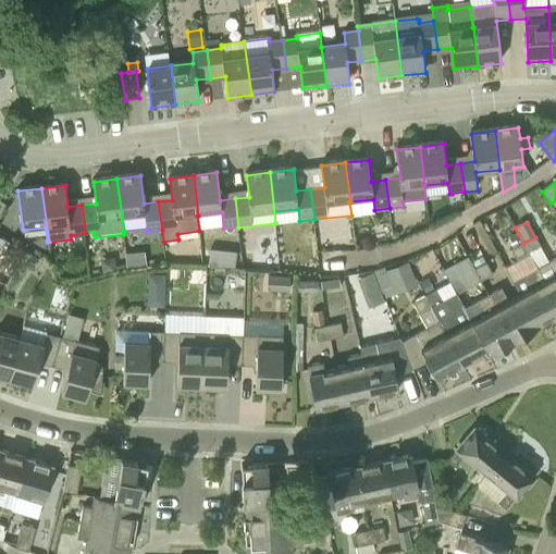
[(514,249),(523,244),(518,234),(508,239),(514,249)]
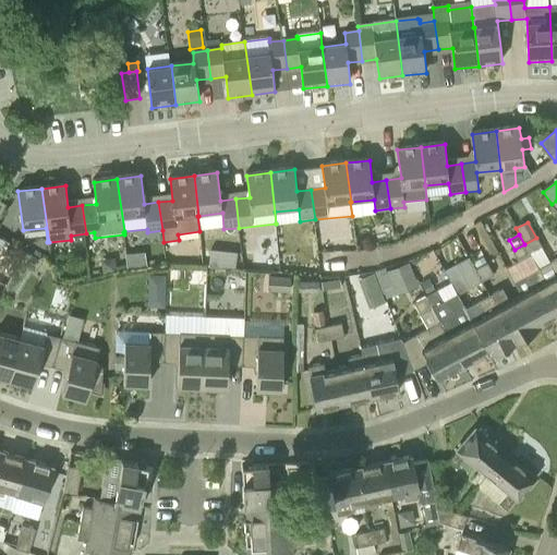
[(525,245),(531,256),(543,251),(536,239),(525,245)]
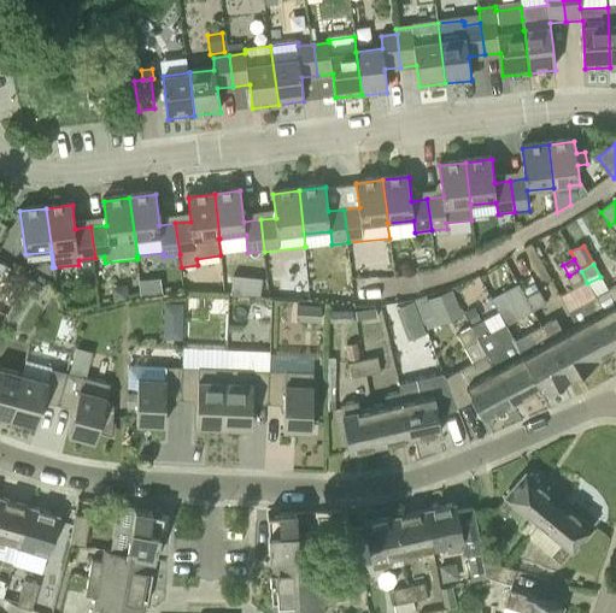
[(11,272),(5,269),(0,278),(0,280),(6,283),(11,272)]
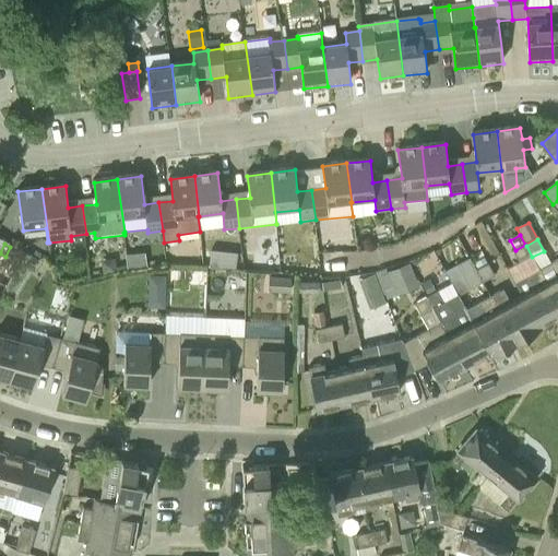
[(520,263),(532,257),(526,246),(513,252),(520,263)]
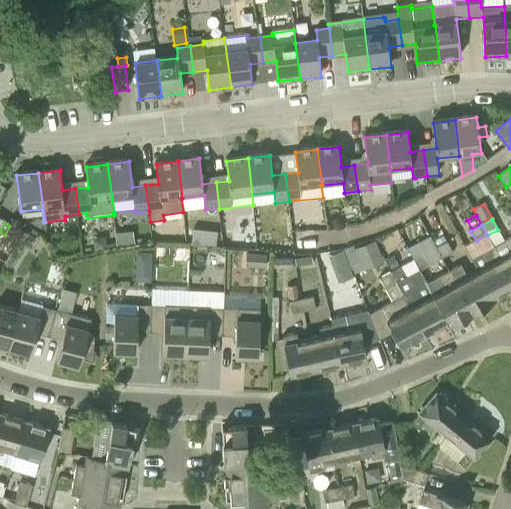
[(443,236),(433,242),(436,246),(445,240),(443,236)]
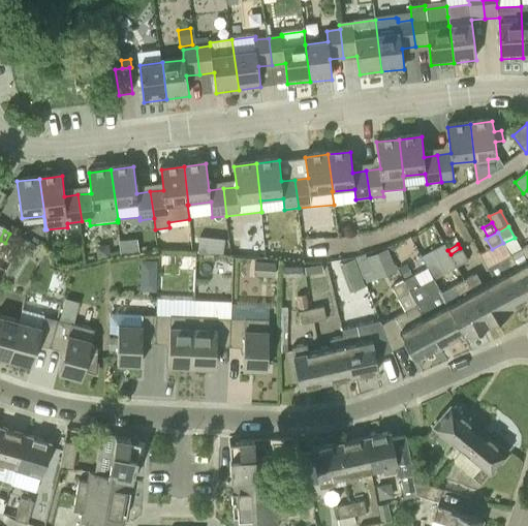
[(527,246),(511,255),(527,286),(527,246)]
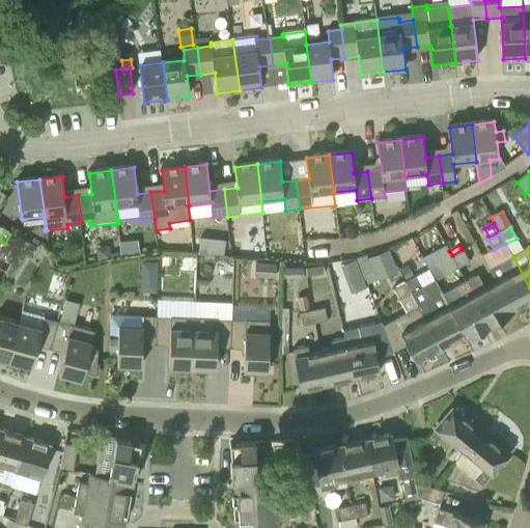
[(383,267),(395,261),(391,250),(378,254),(383,267)]
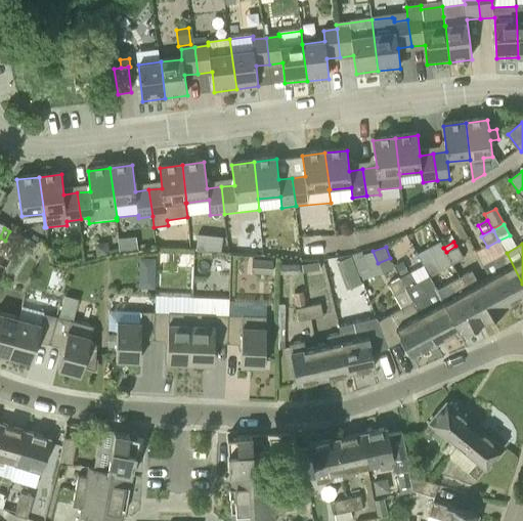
[(446,255),(452,265),(464,260),(458,249),(446,255)]
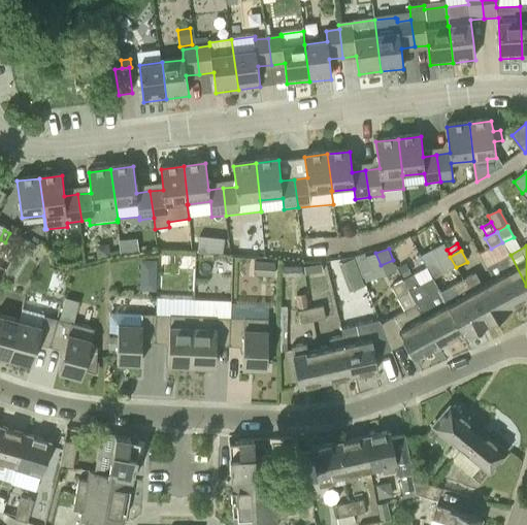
[(511,308),(526,299),(526,286),(511,255),(487,268),(494,281),(511,310),(512,310),(511,308)]
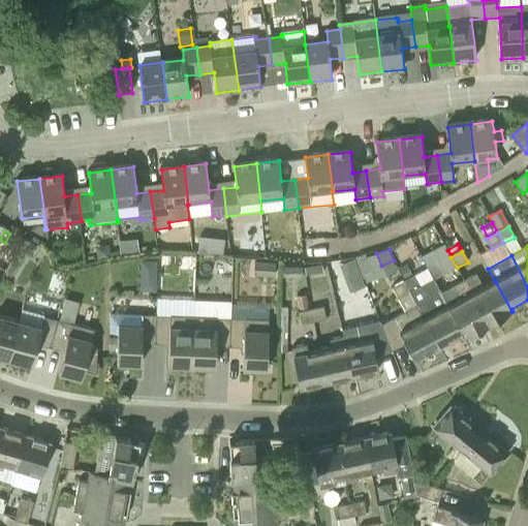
[(445,274),(457,268),(451,257),(439,264),(445,274)]
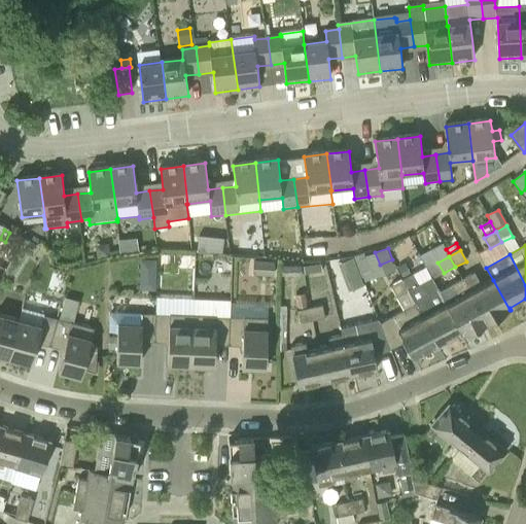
[(356,264),(354,258),(339,265),(344,278),(359,273),(356,264)]
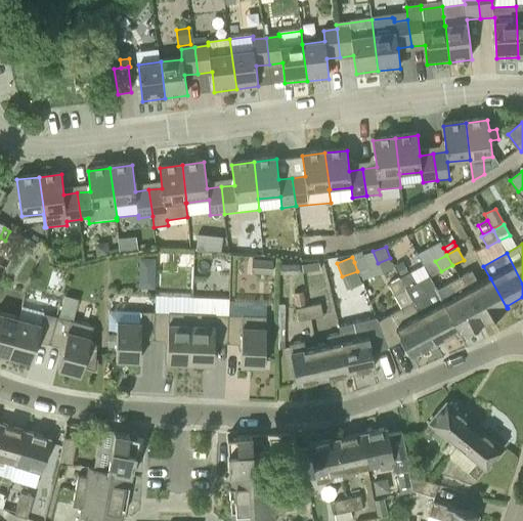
[(146,258),(145,286),(160,286),(161,258),(146,258)]
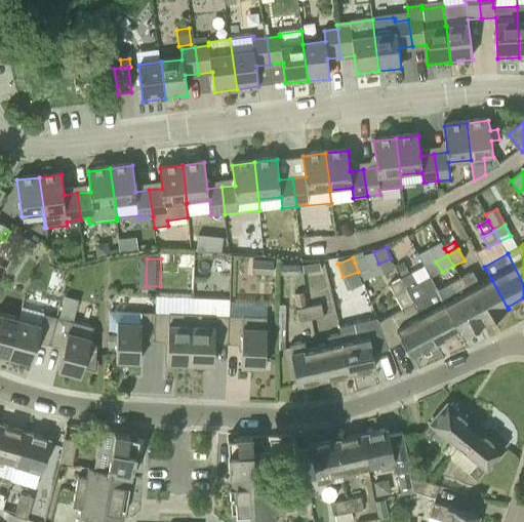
[(273,276),(274,262),(253,261),(252,275),(273,276)]
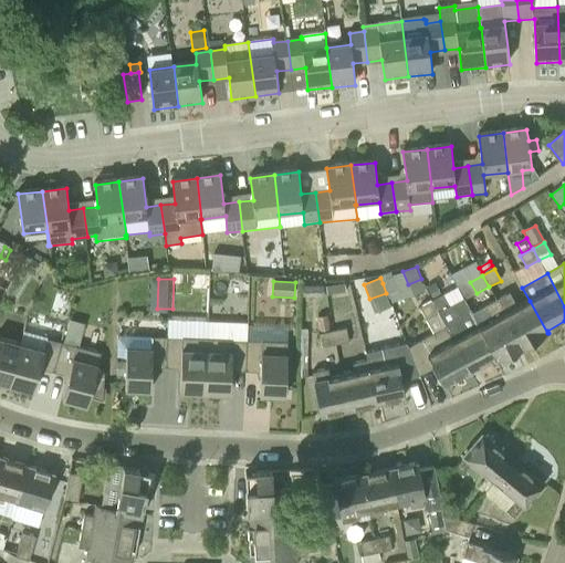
[(427,289),(432,300),(441,295),(436,284),(427,289)]
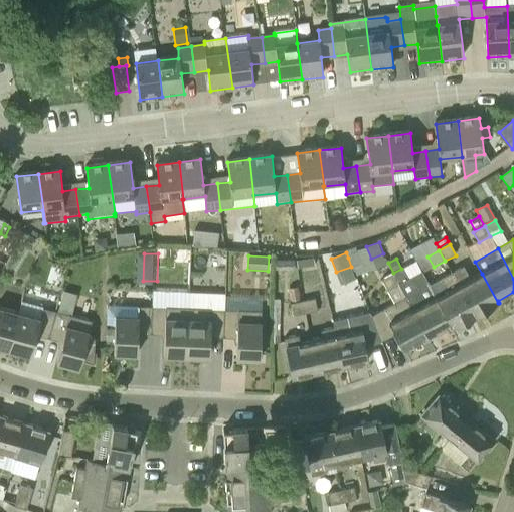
[(276,272),(295,271),(295,261),(276,262),(276,272)]
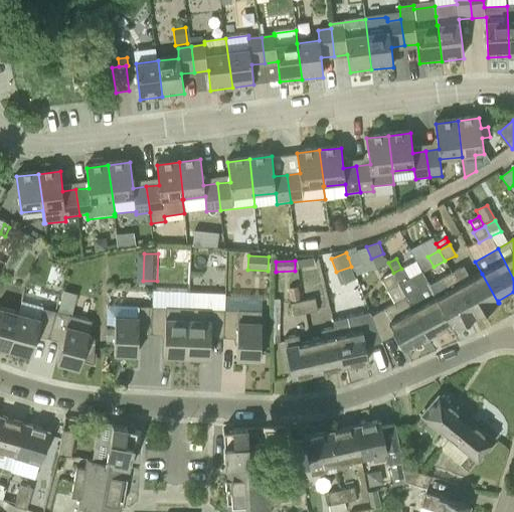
[(476,316),(498,303),(482,274),(470,280),(464,268),(452,274),(476,316)]
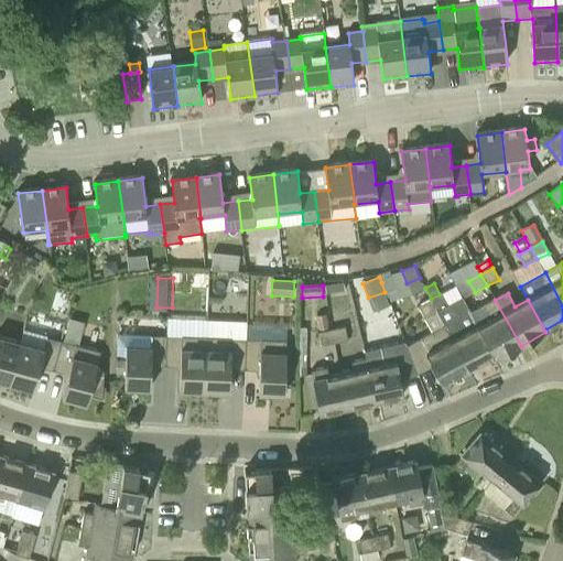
[(477,326),(471,313),(462,298),(448,305),(443,295),(431,302),(437,313),(439,313),(446,326),(444,327),(469,370),(493,358),(494,360),(496,359),(477,326)]
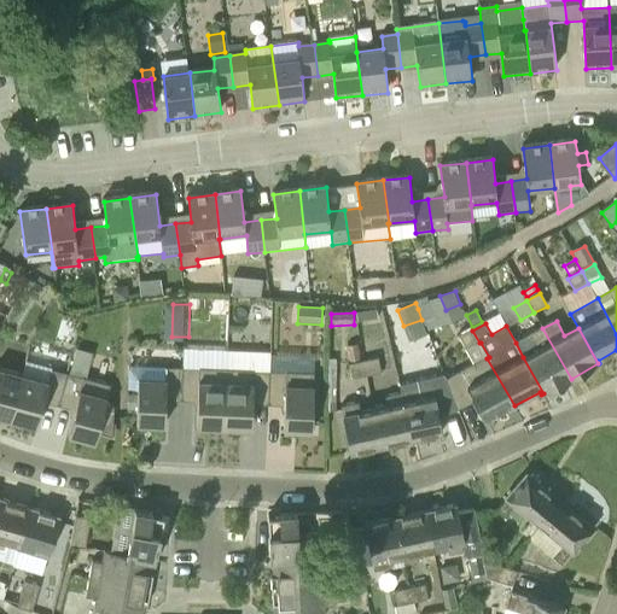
[(523,357),(543,393),(571,379),(542,328),(528,337),(535,350),(523,357)]
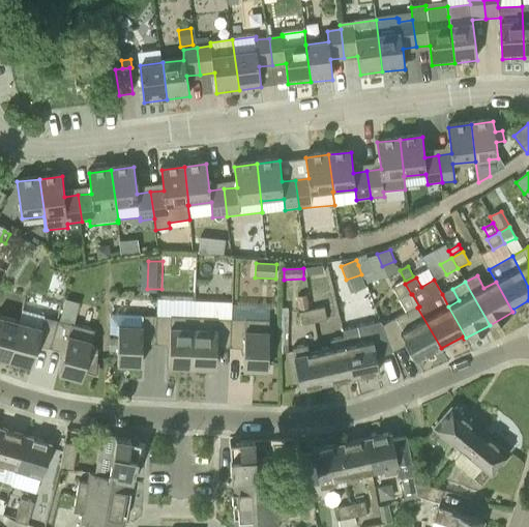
[(400,300),(411,294),(405,284),(393,290),(400,300)]
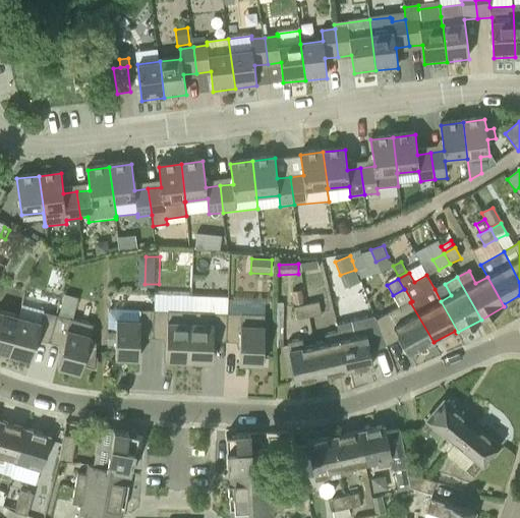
[(304,303),(301,291),(292,293),(294,305),(304,303)]
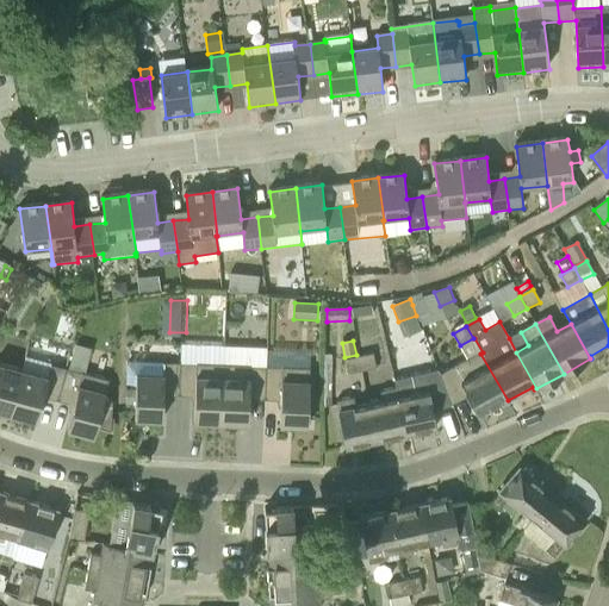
[(91,372),(97,348),(82,344),(76,367),(91,372)]
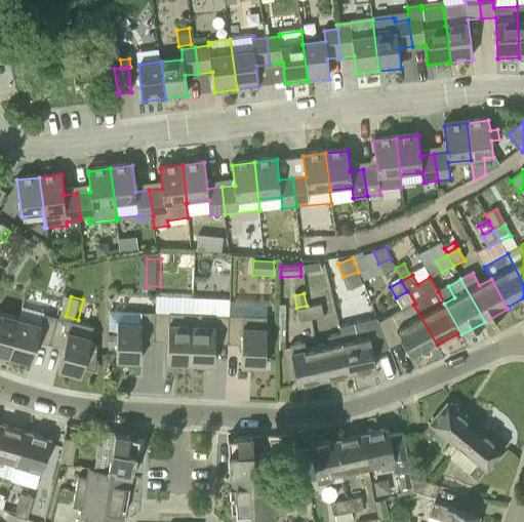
[(236,314),(236,298),(166,296),(165,312),(236,314)]
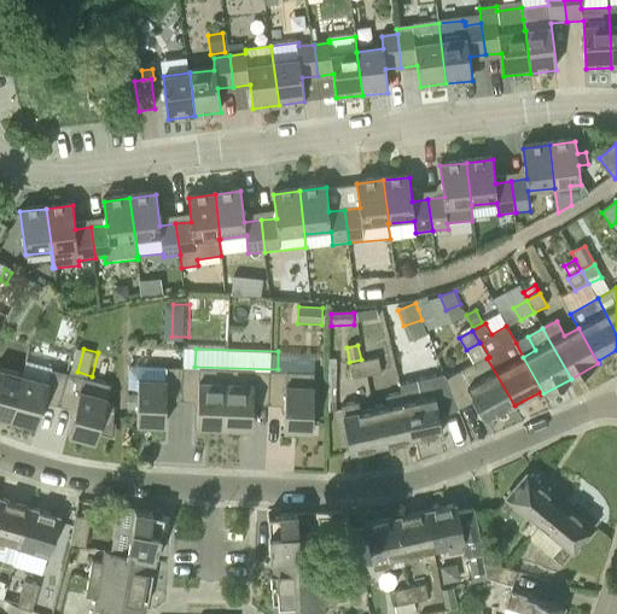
[(364,362),(367,378),(380,374),(377,358),(364,362)]
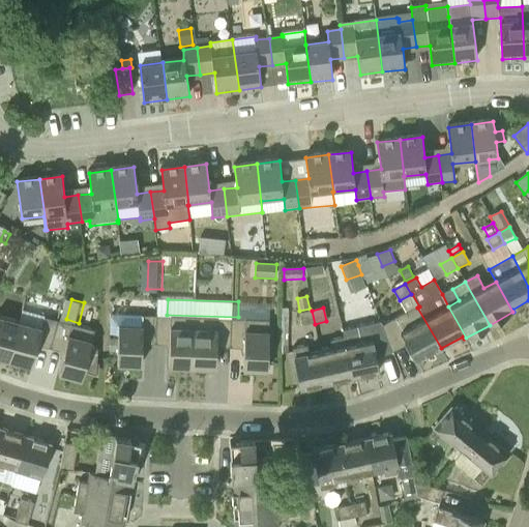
[(382,327),(392,352),(407,345),(416,361),(441,348),(417,308),(382,327)]
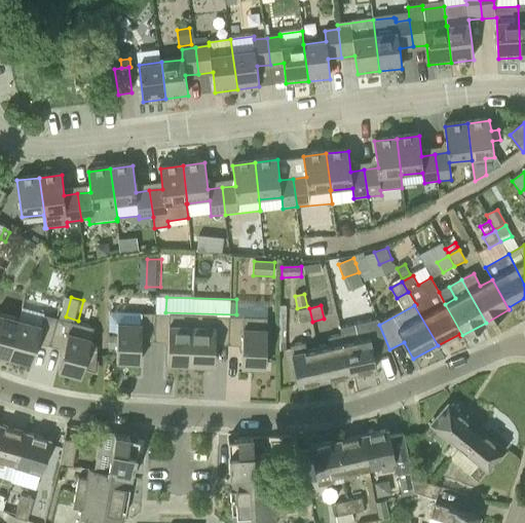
[(300,325),(312,322),(309,308),(297,311),(300,325)]
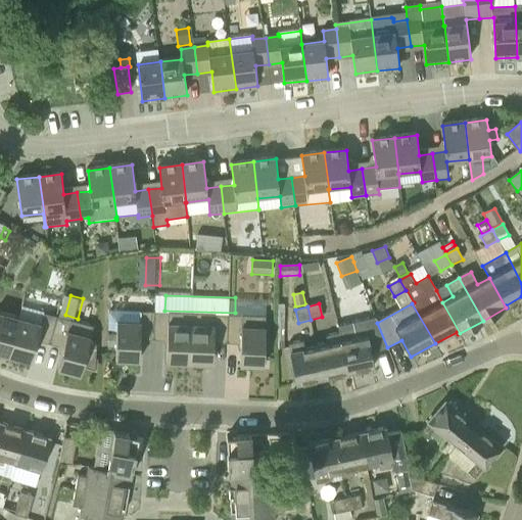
[(154,341),(155,313),(112,311),(109,313),(108,331),(117,331),(117,336),(116,349),(116,361),(140,362),(141,339),(152,339),(152,341),(154,341)]
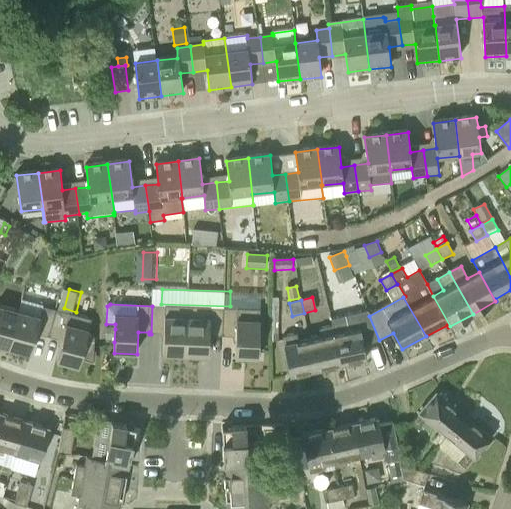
[(0,345),(9,348),(19,312),(0,306),(0,345)]
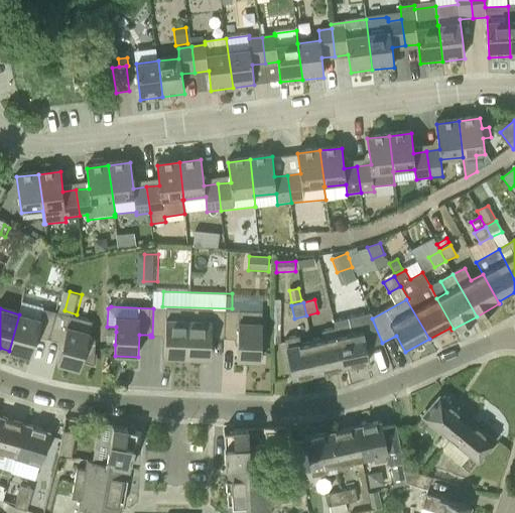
[(164,358),(187,359),(189,309),(166,308),(166,309),(153,308),(152,337),(153,337),(154,335),(165,336),(164,358)]
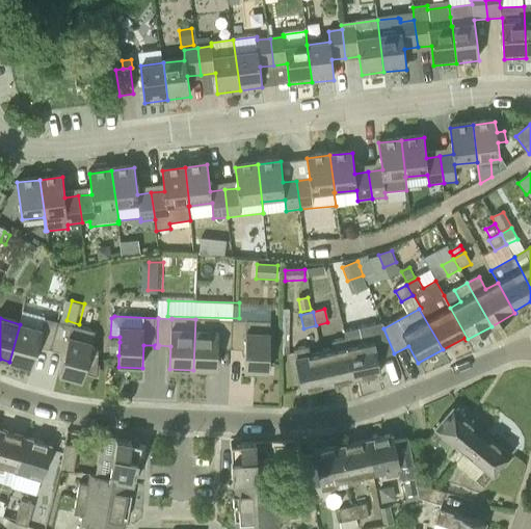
[(20,324),(9,362),(32,368),(38,346),(51,350),(58,323),(45,319),(42,331),(20,324)]
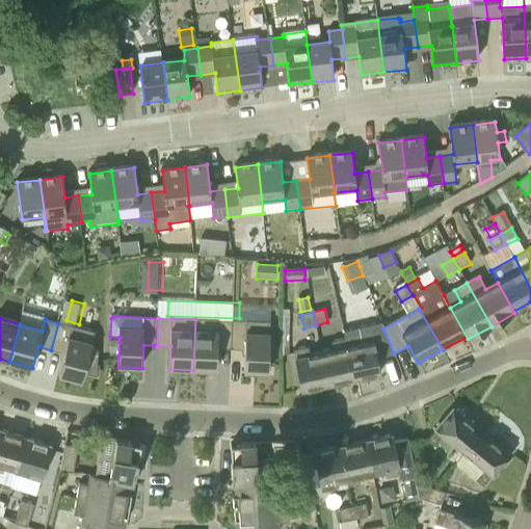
[(195,319),(193,370),(217,371),(218,348),(232,348),(233,321),(219,320),(195,319)]
